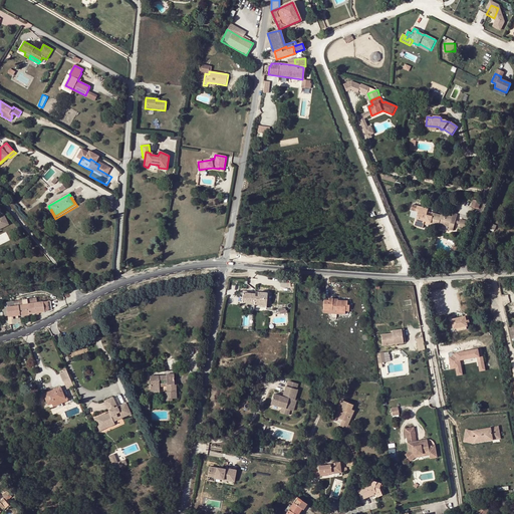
[(473,200),(471,207),(479,208),(481,202),(473,200)]
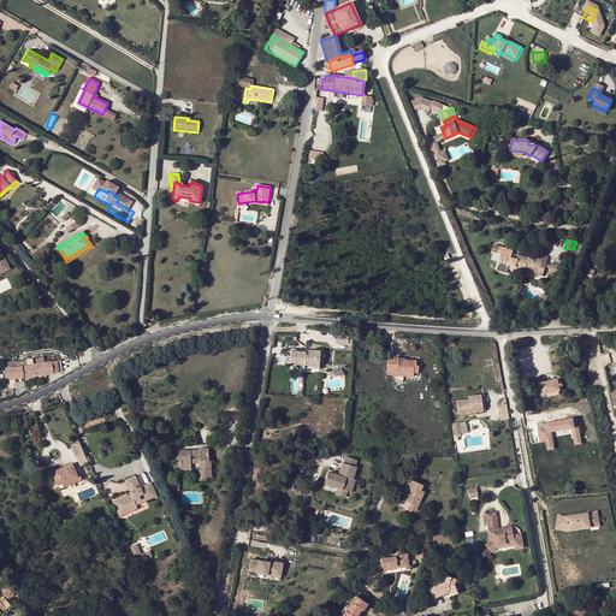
[(529,268),(528,270),(539,272),(538,276),(543,277),(546,267),(546,264),(549,258),(544,256),(543,261),(529,256),(528,259),(520,256),(519,260),(511,259),(513,252),(503,248),(502,255),(497,271),(507,273),(509,266),(516,267),(516,270),(526,272),(526,270),(527,267),(529,268)]
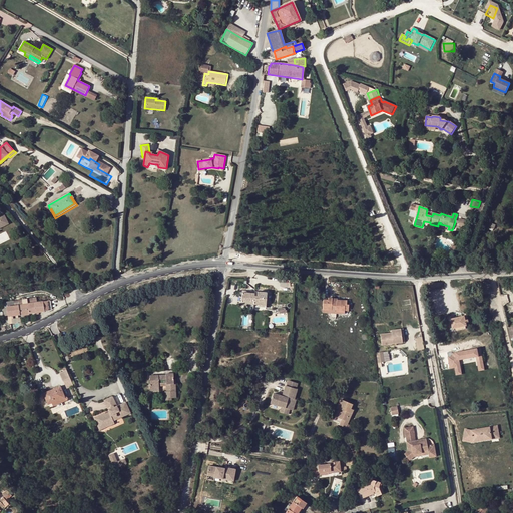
[(0,224),(2,224),(3,226),(8,224),(3,213),(0,214),(0,224)]
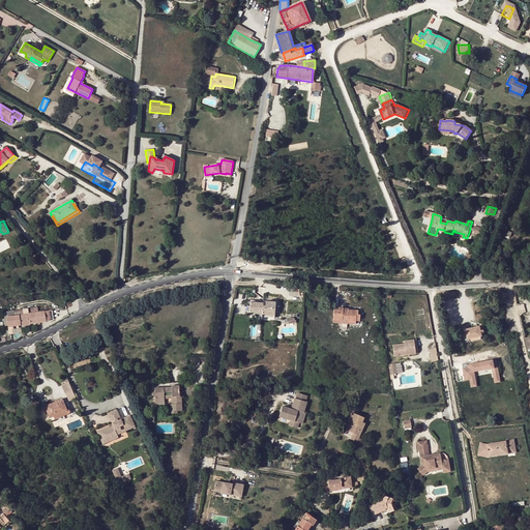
[(473,232),(472,234),(479,236),(481,229),(478,228),(476,233),(473,232)]
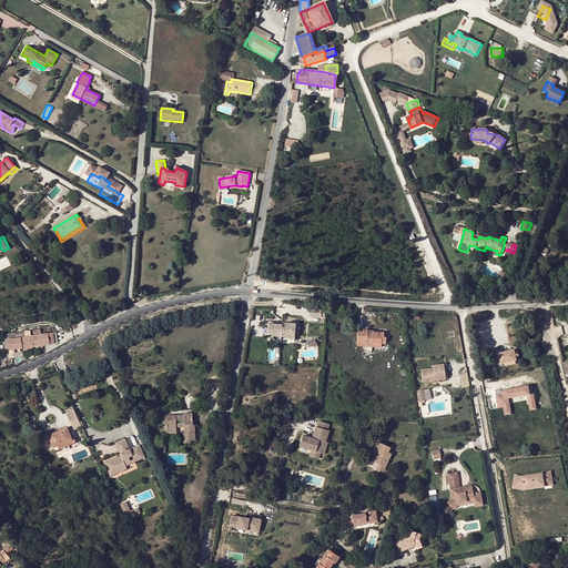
[(285,325),(269,324),(266,338),(273,340),(273,337),(294,338),(295,324),(285,324),(285,325)]
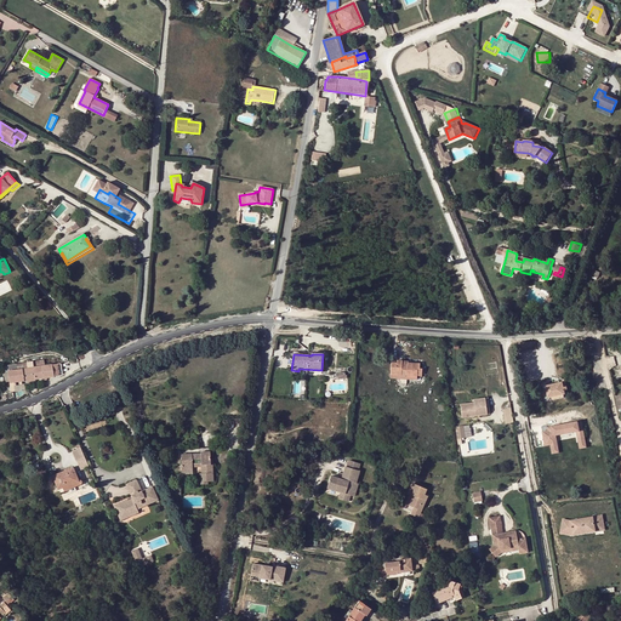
[(34,368),(33,362),(9,365),(10,371),(34,368)]
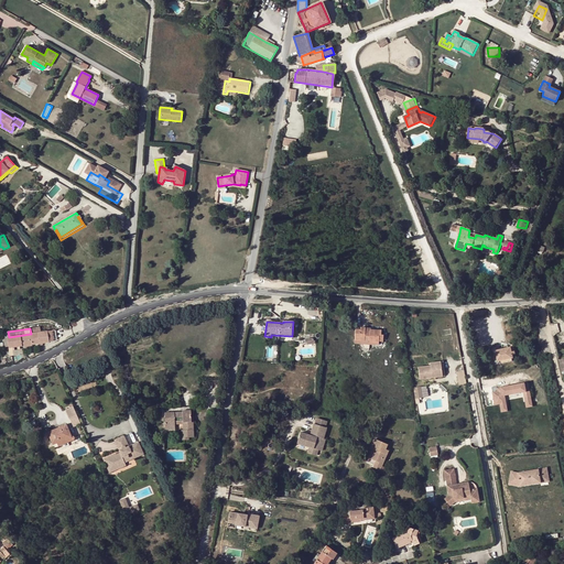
[(356,328),(355,342),(355,344),(378,345),(379,343),(382,343),(383,335),(381,335),(381,331),(370,329),(356,328)]
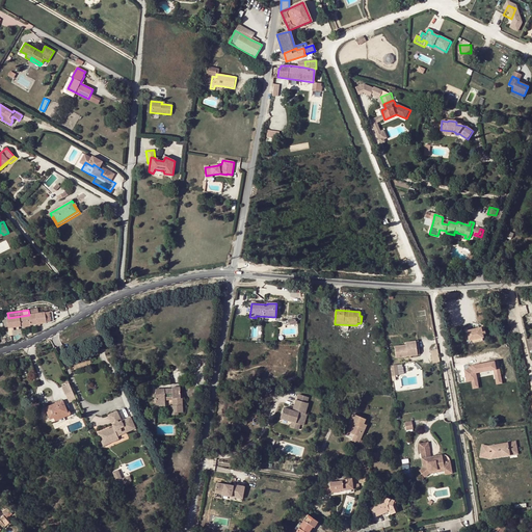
[(38,314),(29,315),(31,325),(47,323),(46,321),(53,320),(52,312),(38,314)]
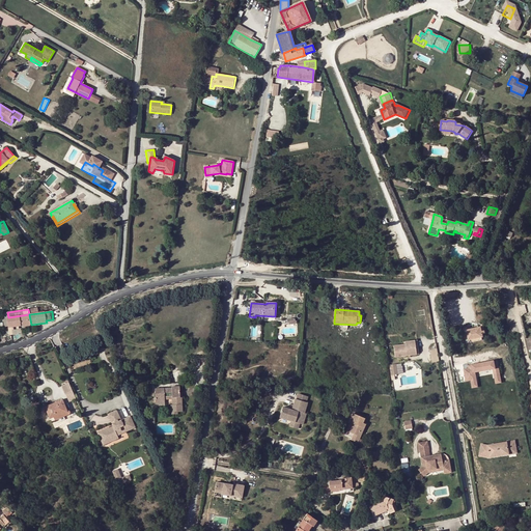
[(29,314),(8,317),(3,318),(5,327),(8,327),(10,336),(14,335),(12,327),(31,325),(29,314)]
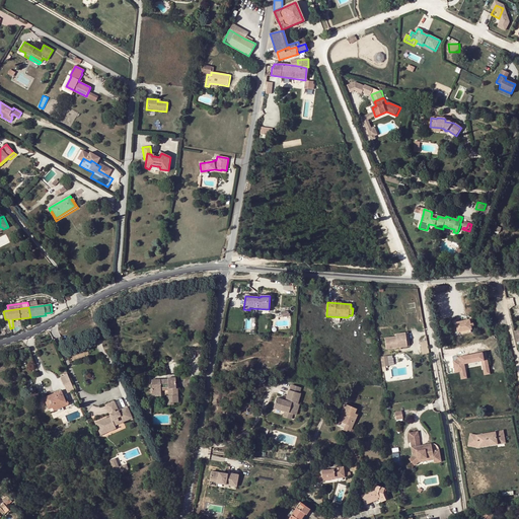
[(458,332),(459,332),(470,330),(472,329),(471,326),(474,325),(473,323),(471,324),(470,319),(455,323),(458,332)]
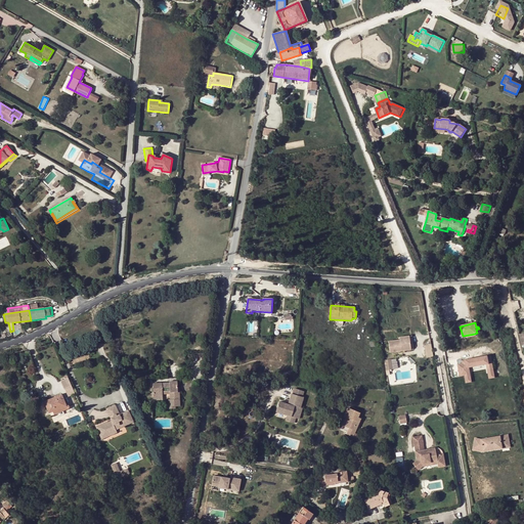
[(396,351),(401,351),(400,348),(410,346),(409,336),(399,337),(399,339),(394,339),(396,351)]
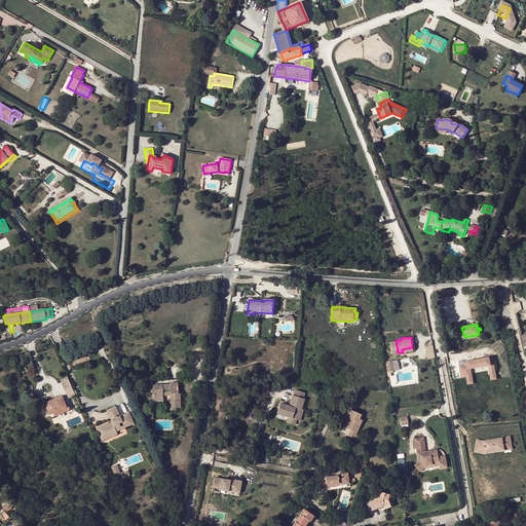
[(434,344),(426,346),(428,359),(436,357),(434,344)]
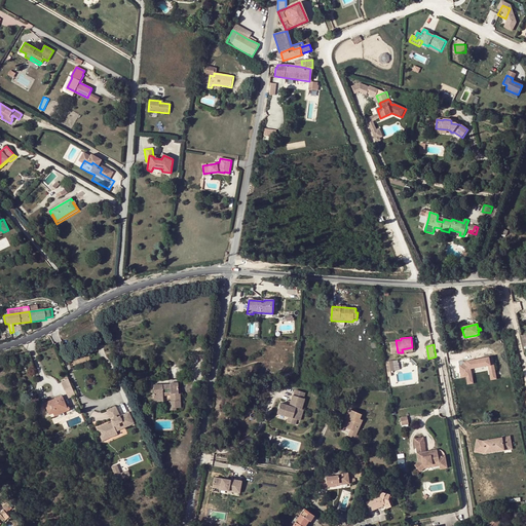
[(467,384),(475,383),(472,369),(488,366),(491,380),(497,379),(493,355),(459,362),(462,377),(466,376),(467,384)]
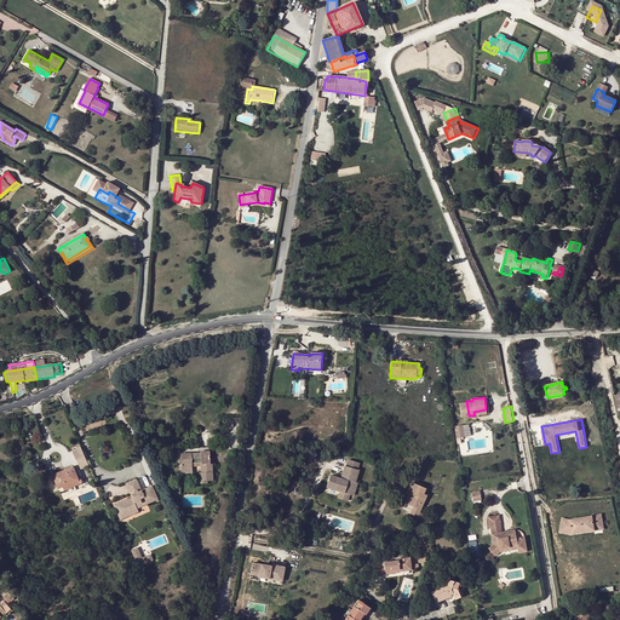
[(80,447),(72,451),(76,461),(85,458),(80,447)]
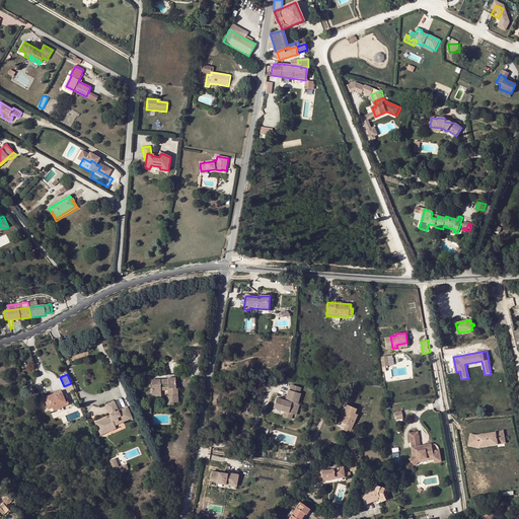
[(151,380),(152,394),(161,394),(161,390),(161,389),(168,388),(168,390),(168,395),(167,395),(167,404),(173,404),(173,402),(178,402),(177,388),(174,388),(174,384),(176,383),(175,377),(168,378),(168,379),(151,380)]
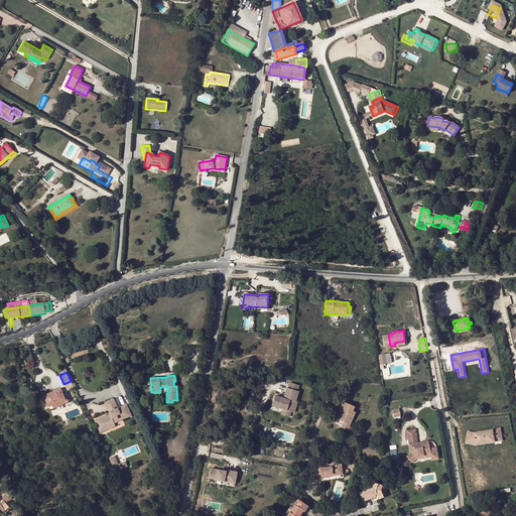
[(289,383),(287,388),(297,391),(298,386),(289,383)]
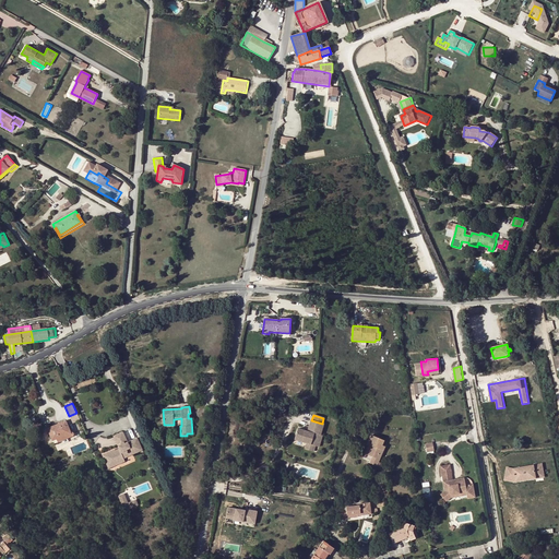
[(297,429),(294,440),(306,443),(314,447),(318,448),(322,436),(320,436),(323,425),(322,424),(311,420),(310,420),(308,429),(307,431),(305,431),(297,429)]
